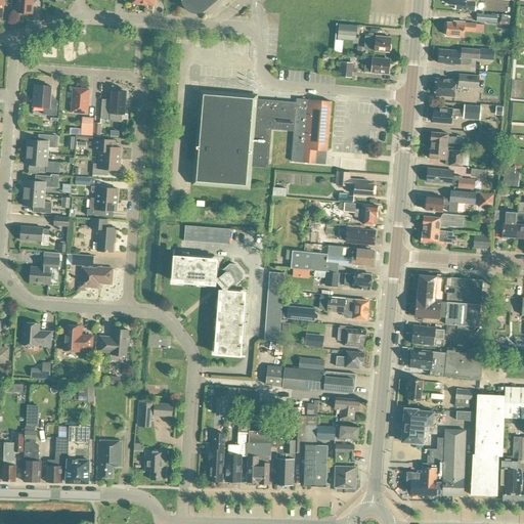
[(17,0),(16,13),(32,14),(33,0),(17,0)]
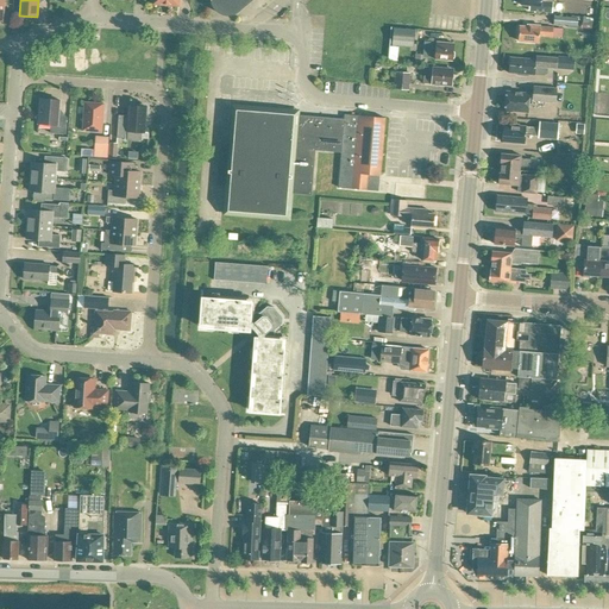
[(227,0),(227,8),(245,10),(245,0),(227,0)]
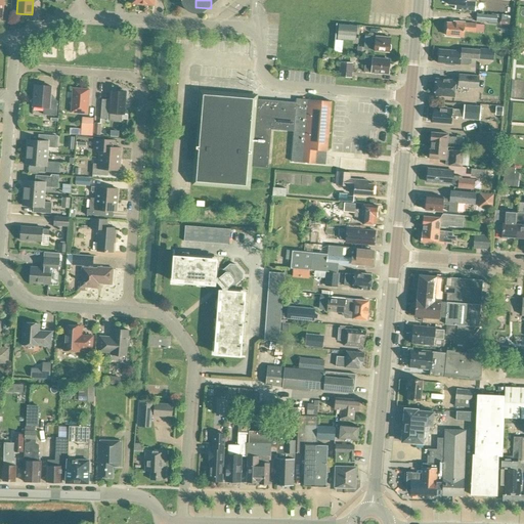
[(226,0),(211,0),(211,8),(226,9),(226,0)]
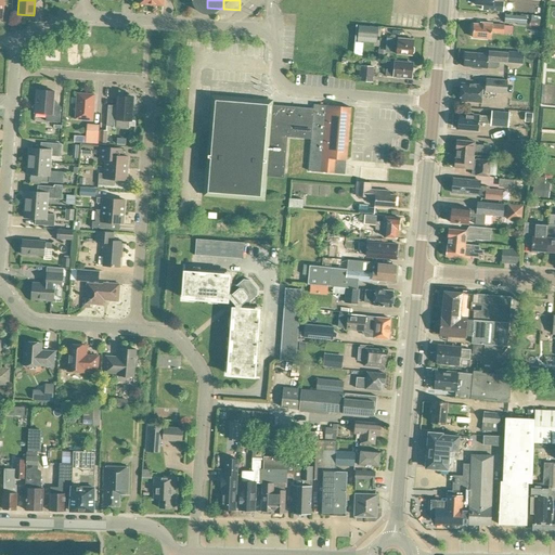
[(240,0),(240,10),(255,11),(255,0),(240,0)]
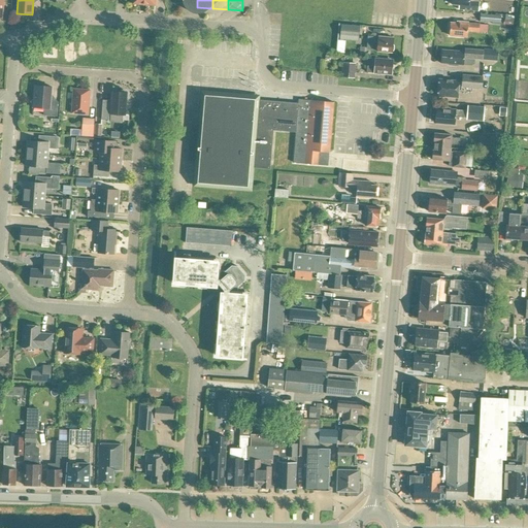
[(258,0),(242,0),(242,10),(258,11),(258,0)]
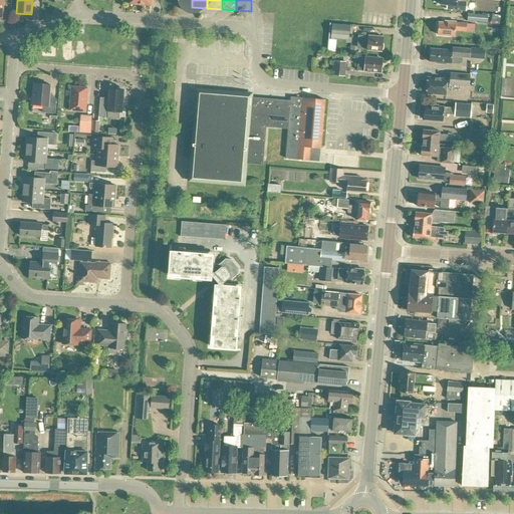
[(467,0),(440,0),(440,5),(447,5),(446,10),(466,12),(467,0)]
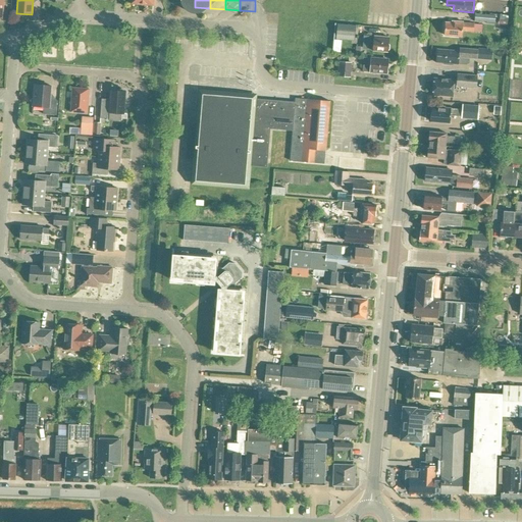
[(462,31),(473,32),(474,23),(463,22),(452,21),(452,23),(446,22),(445,36),(462,37),(462,31)]
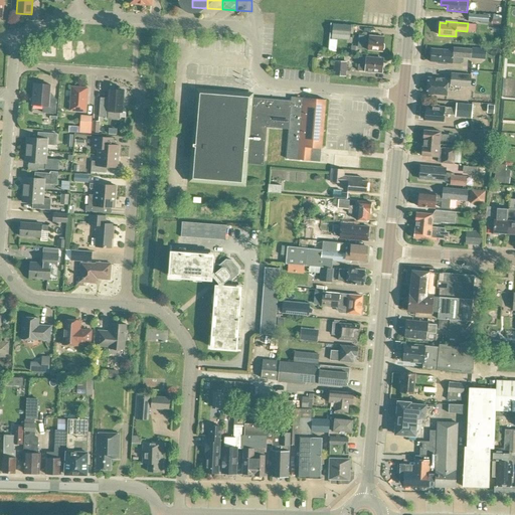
[(331,24),(330,36),(332,36),(331,39),(350,40),(351,25),(331,24)]
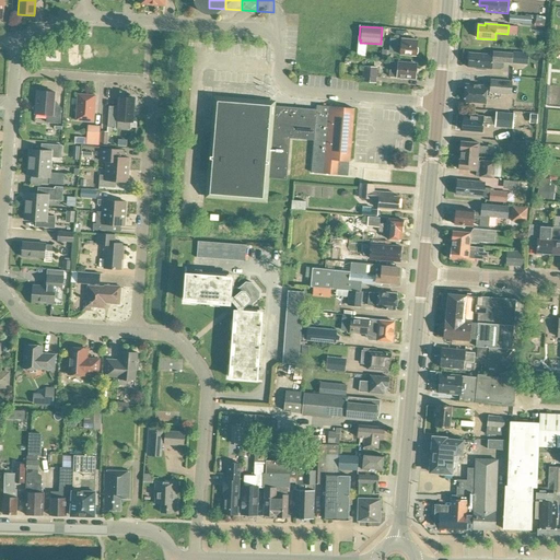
[(399,54),(399,55),(417,56),(417,55),(418,54),(418,49),(417,48),(418,41),(401,38),(400,41),(392,39),(391,53),(399,54)]
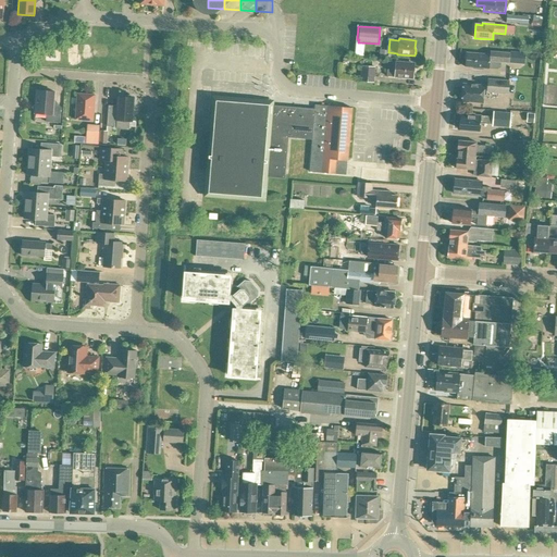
[(490,61),(509,63),(510,53),(491,51),(490,54),(466,52),(465,67),(473,67),(473,69),(483,70),(483,69),(490,69),(490,61)]
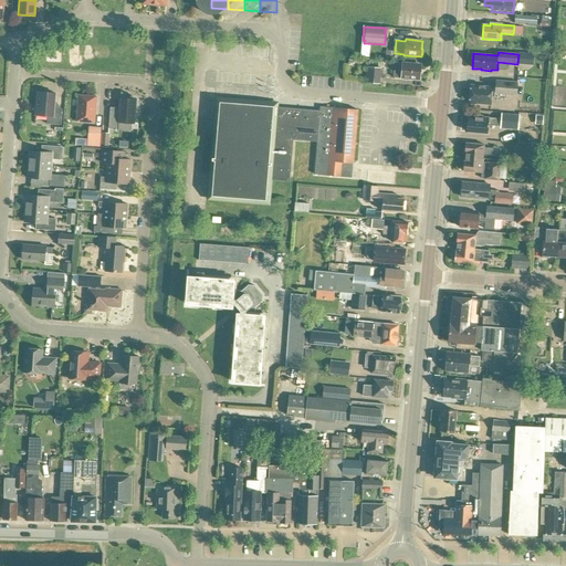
[(410,79),(420,79),(421,65),(411,64),(412,63),(402,63),(395,62),(394,77),(401,79),(409,80),(410,79)]
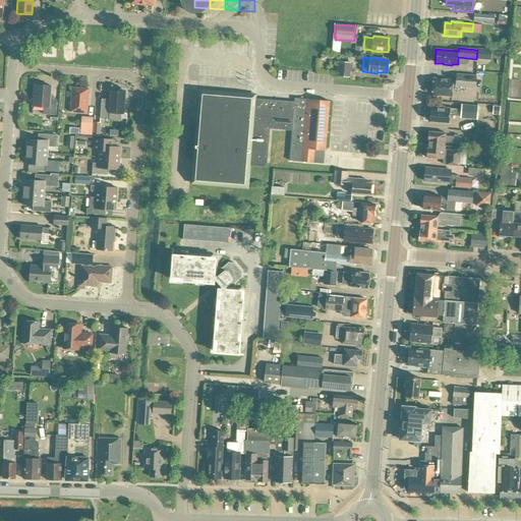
[(351,63),(339,62),(338,76),(350,77),(351,63)]
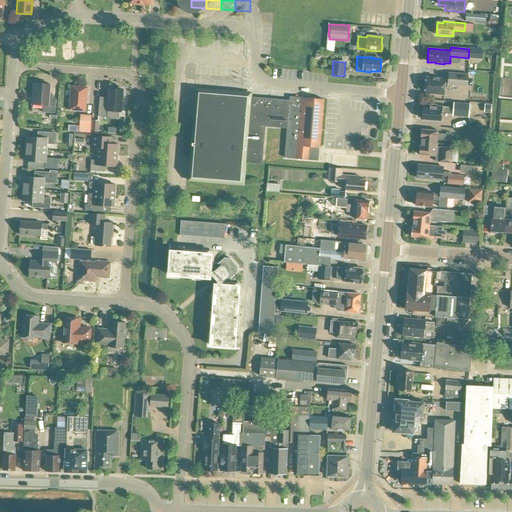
[(447,85),(467,87),(468,75),(448,73),(448,80),(445,79),(426,77),(424,93),(444,95),(444,88),(447,88),(447,85)]
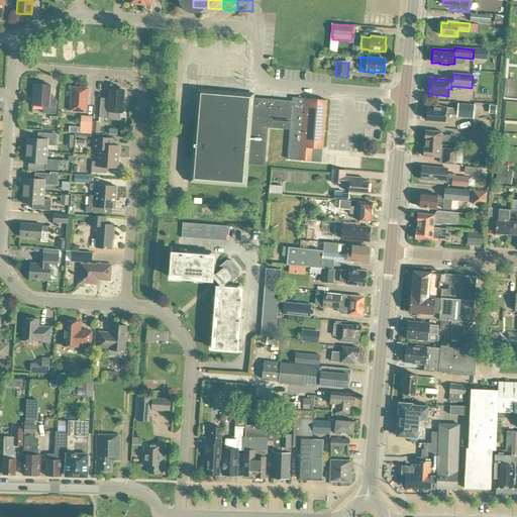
[(49,100),(50,86),(34,84),(32,98),(29,100),(32,103),(32,106),(43,106),(42,113),(57,114),(57,100),(49,100)]
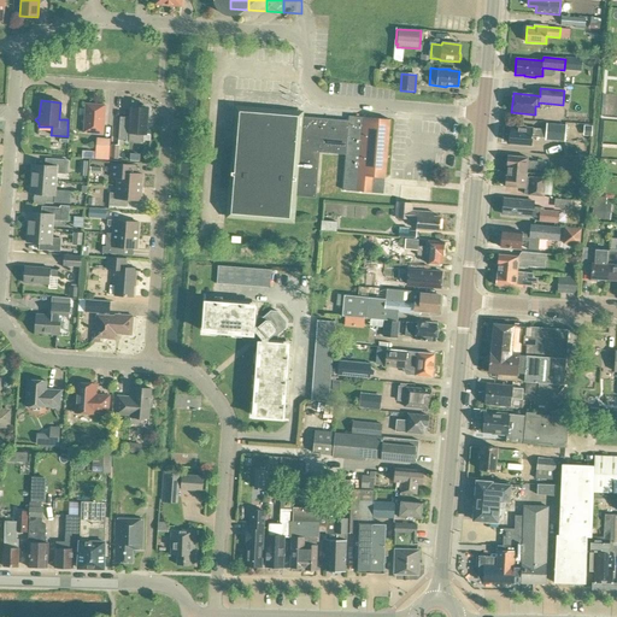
[(84,122),(83,133),(95,134),(95,133),(103,133),(104,116),(105,116),(105,105),(93,105),(87,105),(86,122),(84,122)]
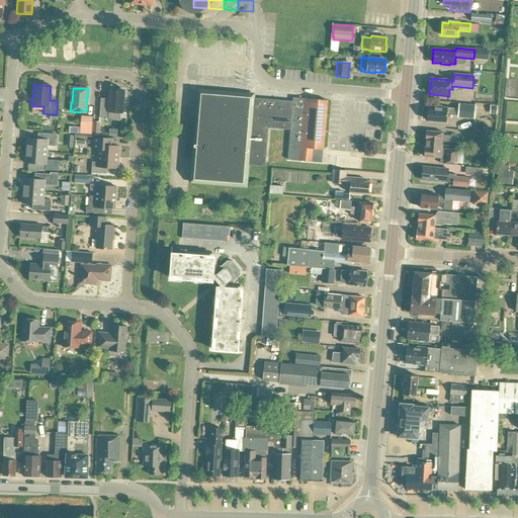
[(124,91),(109,90),(108,102),(100,102),(99,117),(109,118),(109,112),(122,113),(124,91)]
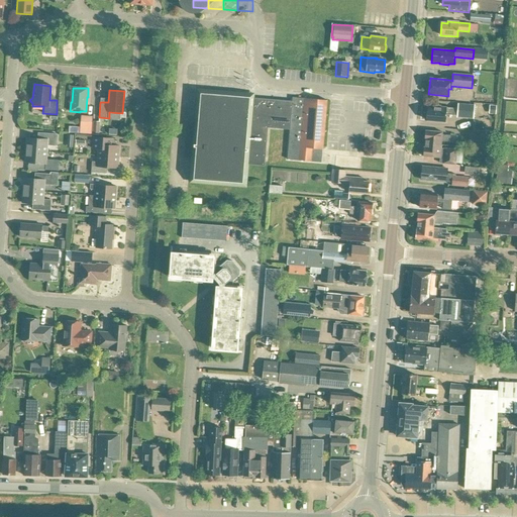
[(196,122),(187,122),(184,157),(193,158),(191,181),(244,186),(246,165),(265,166),(268,128),(290,129),(291,117),(292,105),(293,101),(292,101),(252,98),(252,95),(199,91),(196,122)]
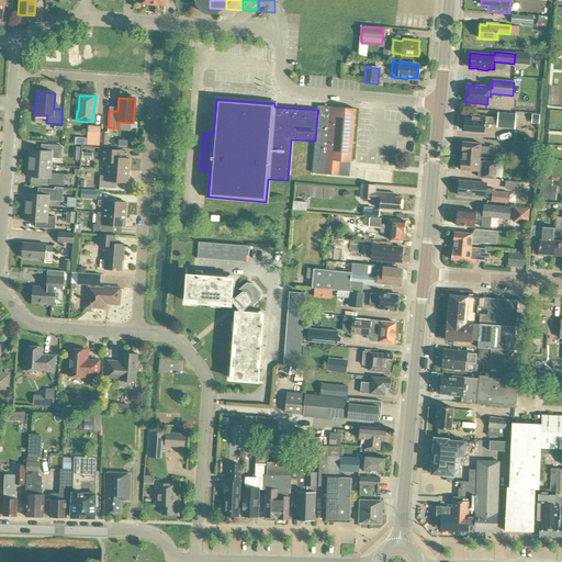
[(356,109),(318,107),(317,110),(318,110),(317,114),(316,127),(315,141),(313,173),(350,177),(356,109)]
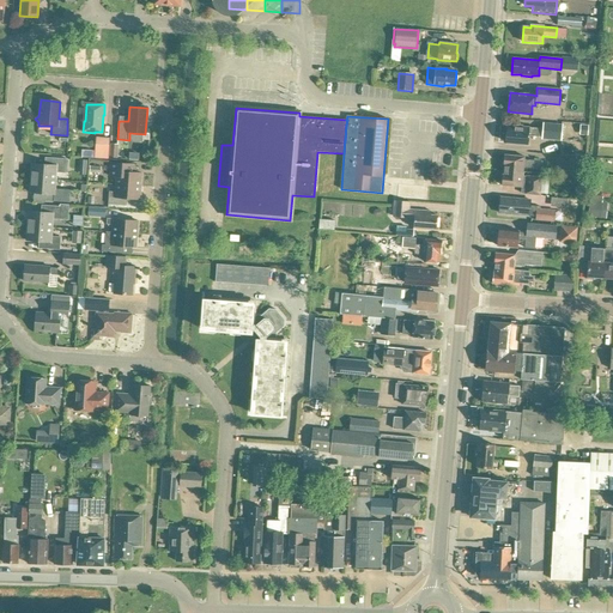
[(505,143),(528,145),(529,135),(542,137),(542,139),(562,140),(563,126),(544,125),(542,128),(522,127),(522,126),(515,125),(515,129),(507,128),(505,143)]
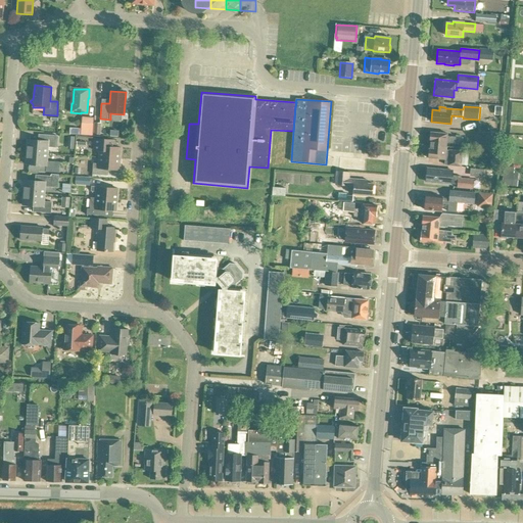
[(81,136),(93,136),(94,119),(82,117),(82,129),(78,129),(78,135),(81,135),(81,136)]
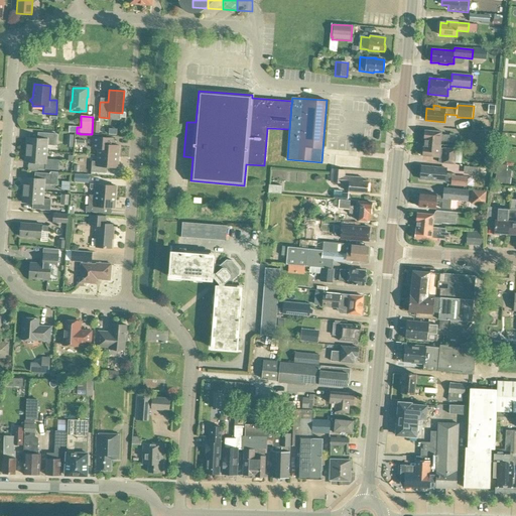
[(423,143),(439,145),(440,141),(448,142),(449,135),(440,134),(441,132),(424,130),(423,143)]
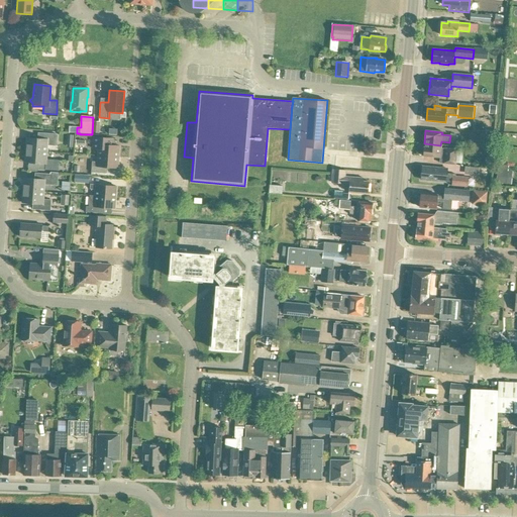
[(37,139),(27,138),(26,150),(46,152),(47,145),(55,146),(56,134),(38,133),(37,139)]
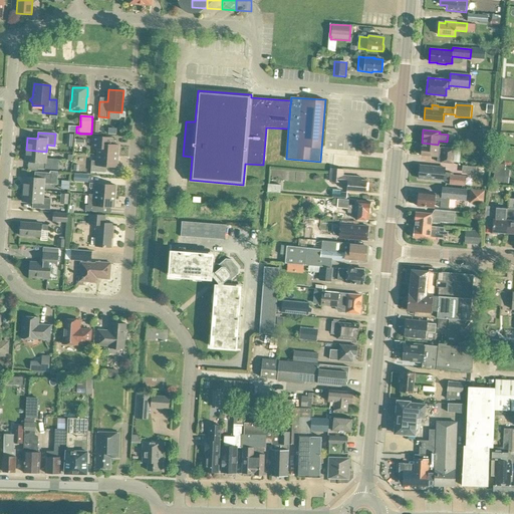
[(476,147),(488,148),(489,134),(477,133),(476,147)]
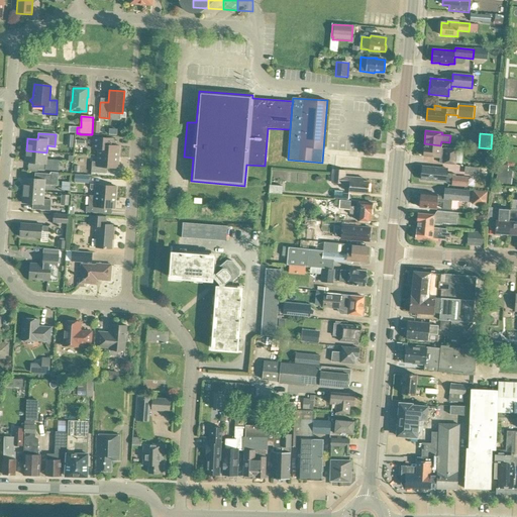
[(94,137),(93,149),(99,149),(98,156),(118,158),(119,146),(115,145),(115,139),(94,137)]
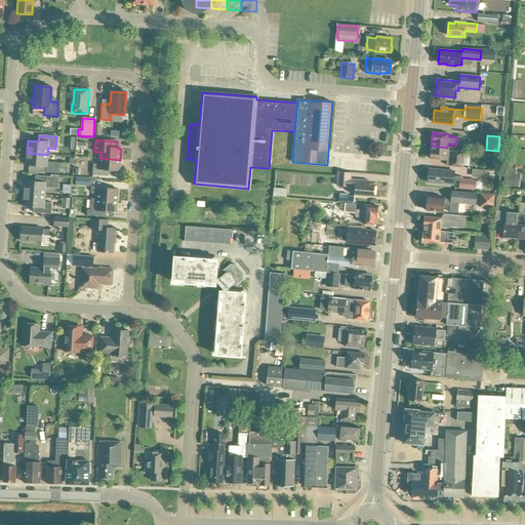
[(447,148),(431,146),(430,159),(446,160),(446,166),(461,167),(463,153),(447,151),(447,148)]
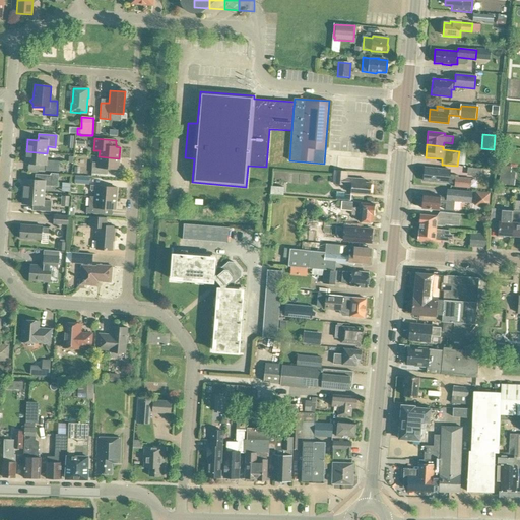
[(47,153),(26,151),(25,164),(29,164),(28,172),(39,173),(39,171),(59,173),(60,161),(47,160),(47,153)]
